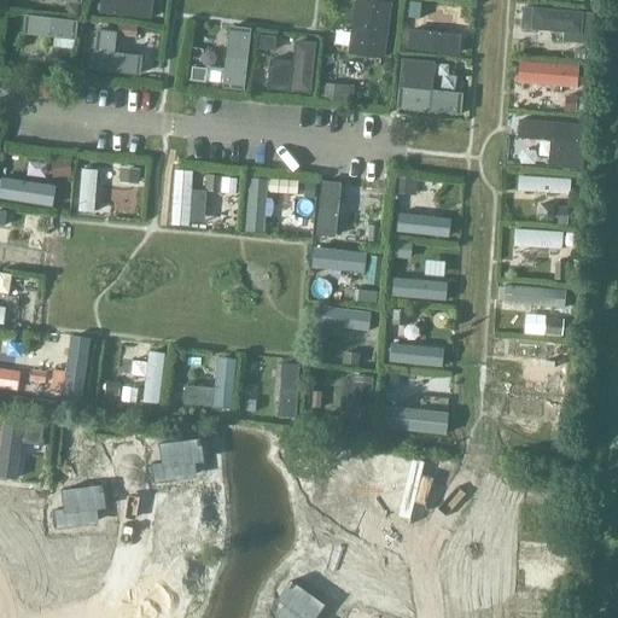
[(75,40),(77,22),(24,16),(22,35),(75,40)]
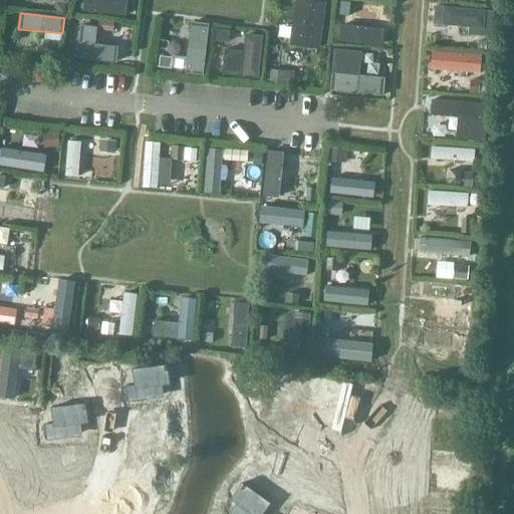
[(116,47),(93,44),(95,28),(79,26),(77,42),(75,57),(114,62),(116,47)]
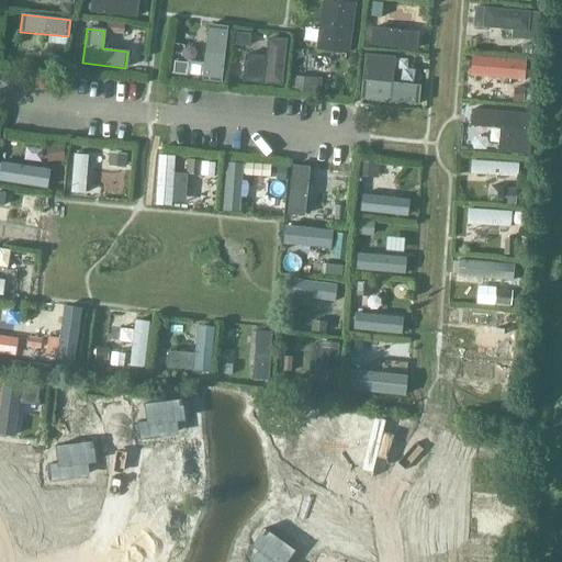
[(154,167),(155,173),(136,178),(139,191),(138,191),(139,199),(142,198),(145,212),(164,208),(165,213),(179,210),(168,164),(154,167)]
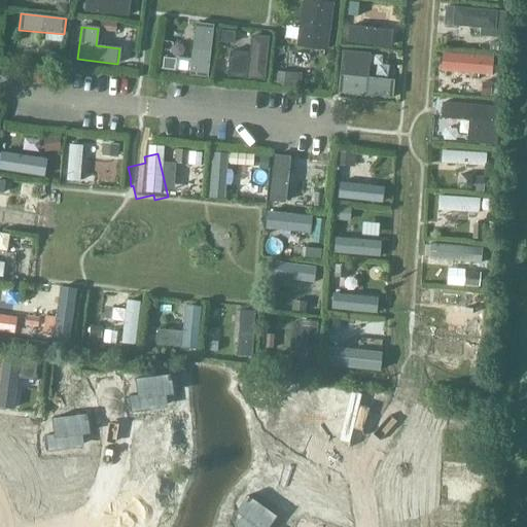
[(322,177),(312,188),(325,202),(326,201),(336,210),(346,201),(351,206),(358,199),(359,200),(362,196),(362,197),(363,196),(329,163),(328,164),(330,165),(320,175),(322,177)]
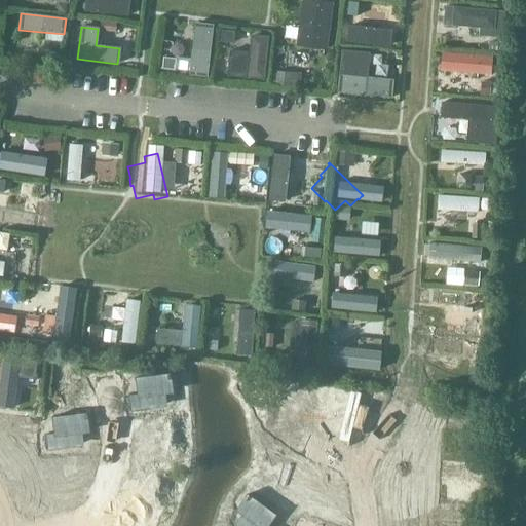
[(301,187),(295,192),(304,201),(309,195),(301,187)]
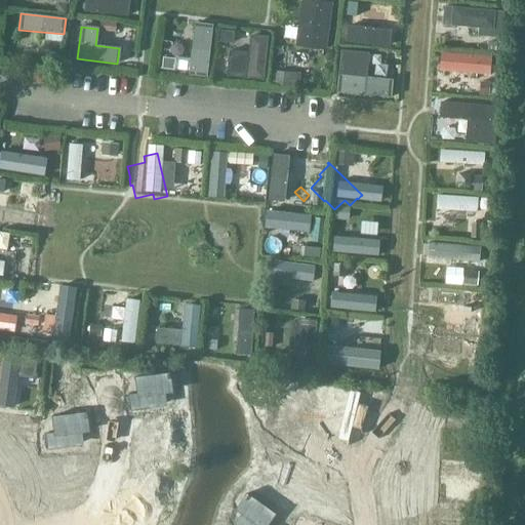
[(508,187),(507,203),(515,204),(516,188),(508,187)]
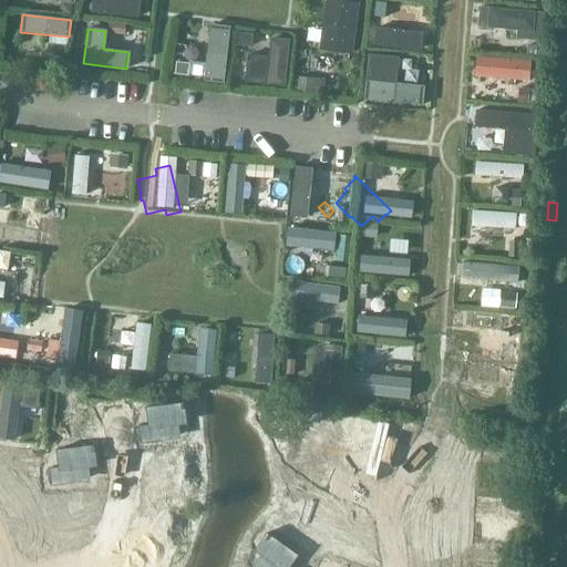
[(189,233),(187,219),(175,222),(178,235),(189,233)]
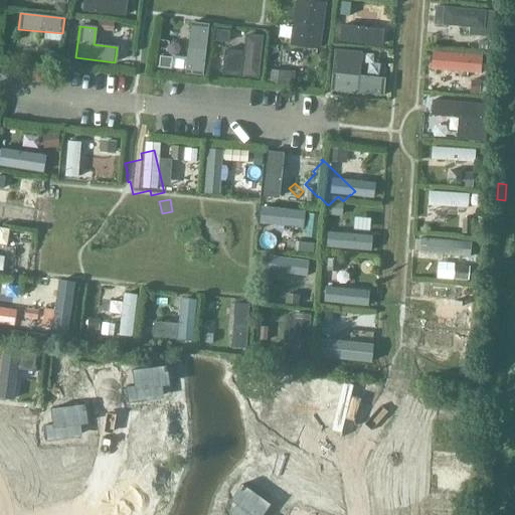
[(458,204),(454,254),(486,258),(490,207),(458,204)]
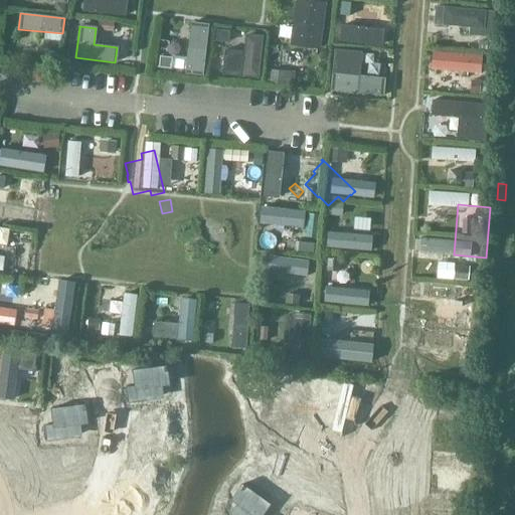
[(431,238),(430,254),(438,255),(439,239),(431,238)]
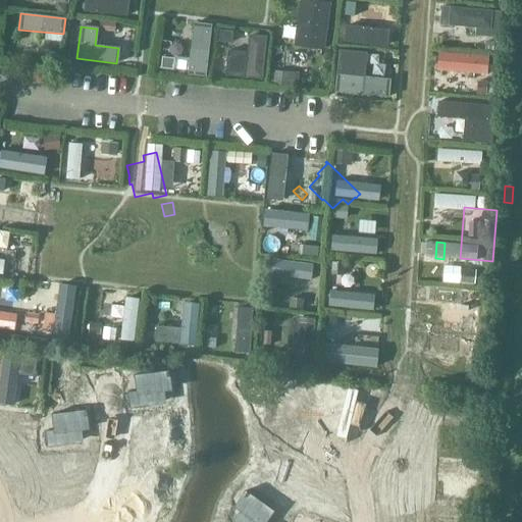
[(370,276),(344,307),(367,328),(395,298),(370,276)]
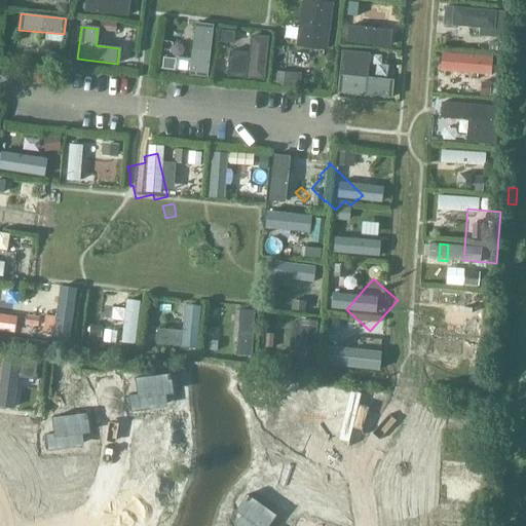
[(461,280),(446,318),(477,331),(492,293),(461,280)]
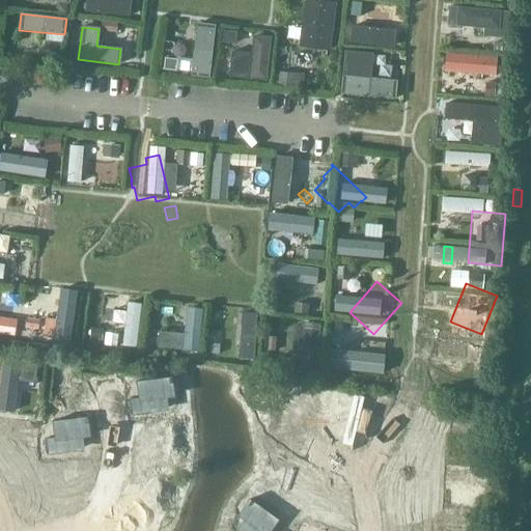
[(335,307),(330,313),(342,325),(348,318),(335,307)]
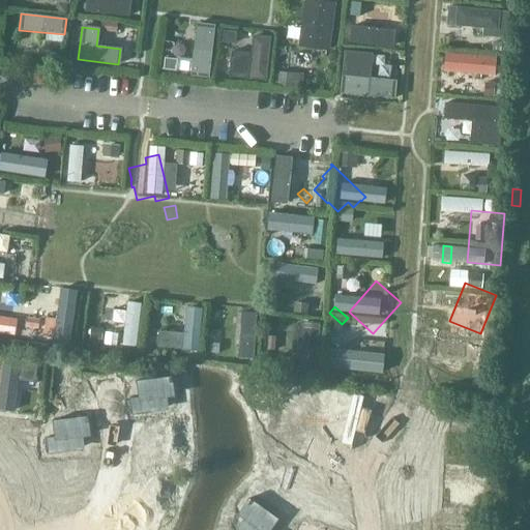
[(294,331),(284,381),(300,384),(303,372),(320,376),(319,380),(320,380),(332,325),(330,325),(330,327),(324,326),(323,327),(313,325),(311,334),(294,331)]
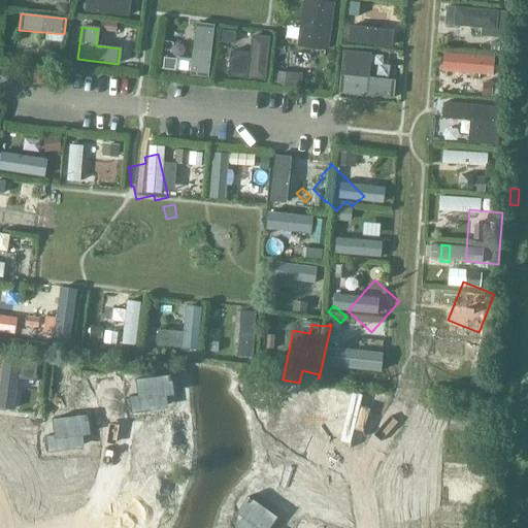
[(496,342),(494,359),(502,360),(504,343),(496,342)]
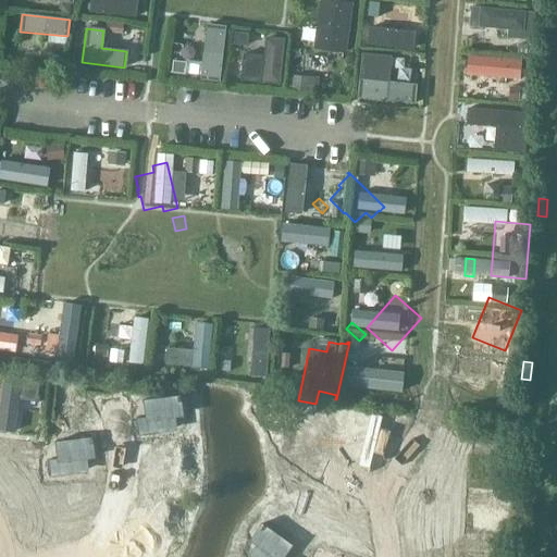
[(85,373),(61,392),(72,406),(77,401),(86,412),(98,404),(99,406),(115,393),(106,380),(96,387),(85,373)]
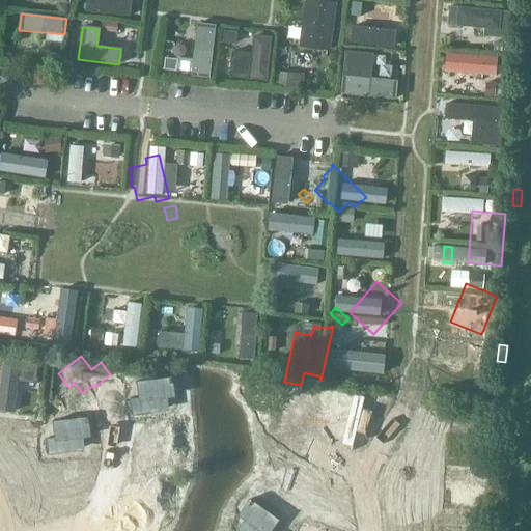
[(171,378),(136,382),(136,384),(139,383),(141,398),(129,399),(131,415),(133,415),(133,414),(150,412),(149,411),(164,409),(162,395),(170,394),(168,385),(170,384),(170,380),(172,379),(171,378)]
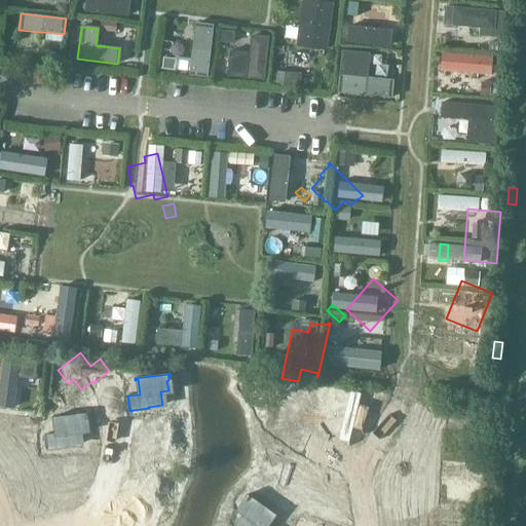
[(365,375),(336,418),(363,437),(391,393),(365,375)]
